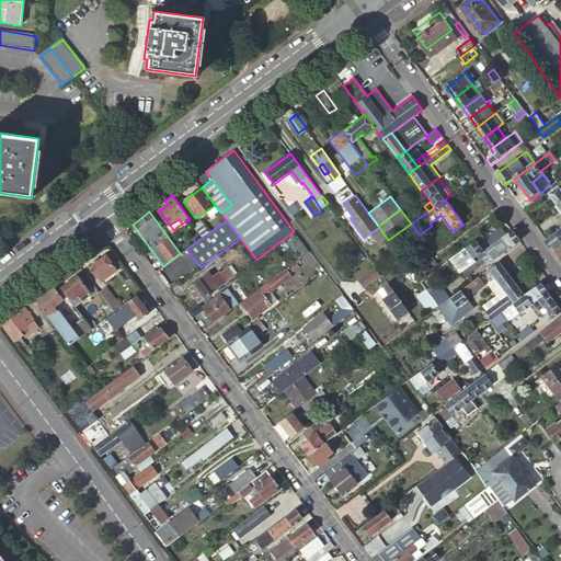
[(203,237),(209,232),(201,220),(194,225),(203,237)]
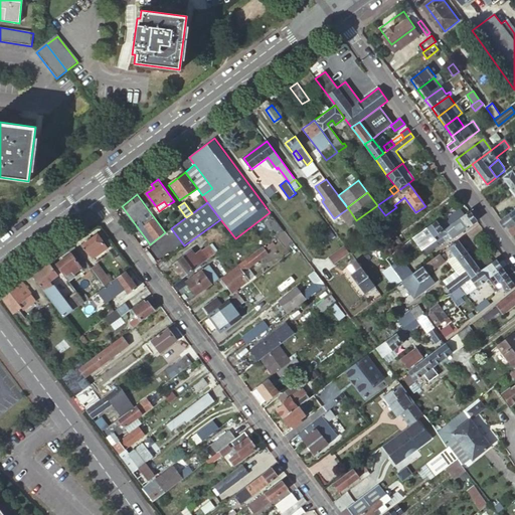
[(356,220),(348,208),(341,213),(350,226),(357,221),(356,220)]
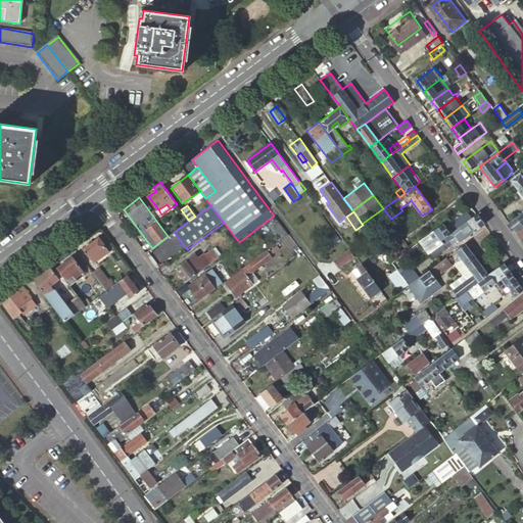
[(382,238),(376,242),(389,260),(408,246),(382,211),(370,221),(382,238)]
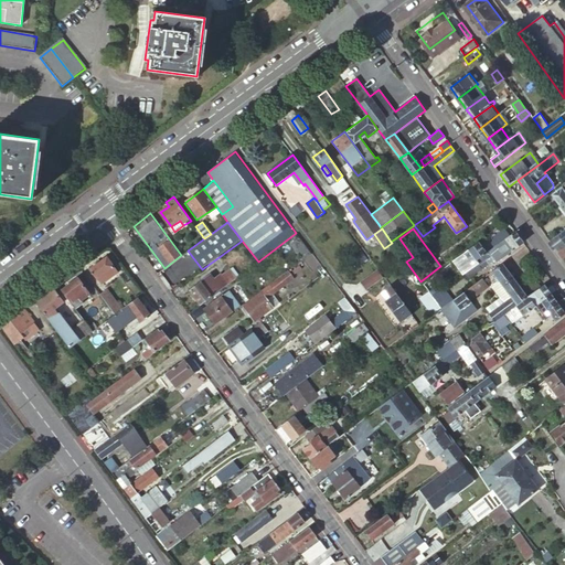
[(500,242),(509,236),(505,231),(491,241),(496,246),(500,242)]
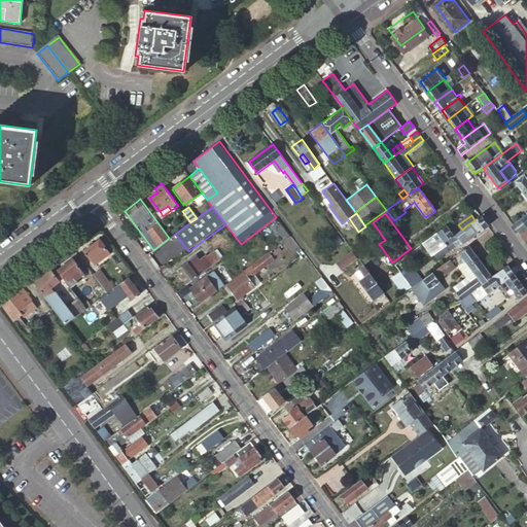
[(462,245),(488,226),(480,216),(475,220),(466,225),(462,230),(455,236),(462,245)]
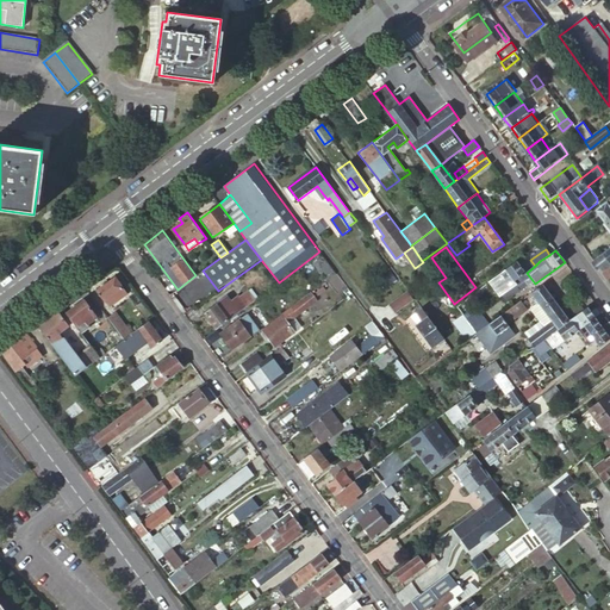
[(609,256),(607,253),(595,262),(608,279),(609,277),(609,256)]
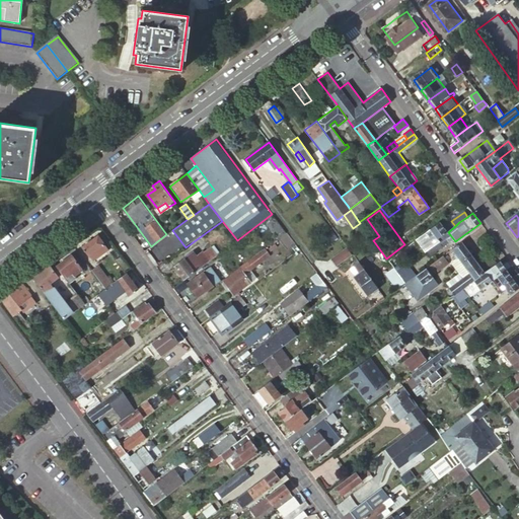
[(447,234),(440,224),(420,238),(429,250),(441,242),(444,239),(449,236),(447,234)]
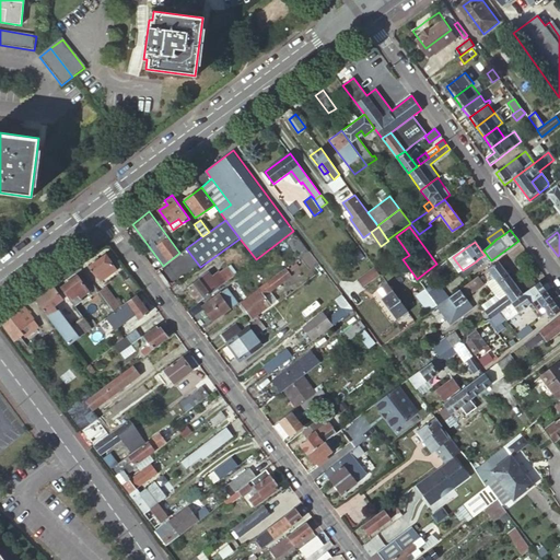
[(109,276),(117,270),(113,264),(114,264),(106,254),(89,267),(96,277),(105,270),(109,276)]
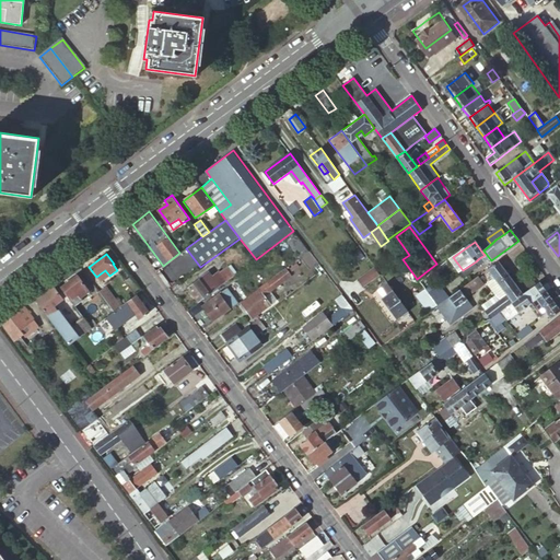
[(506,275),(498,260),(486,269),(492,278),(496,282),(506,275)]
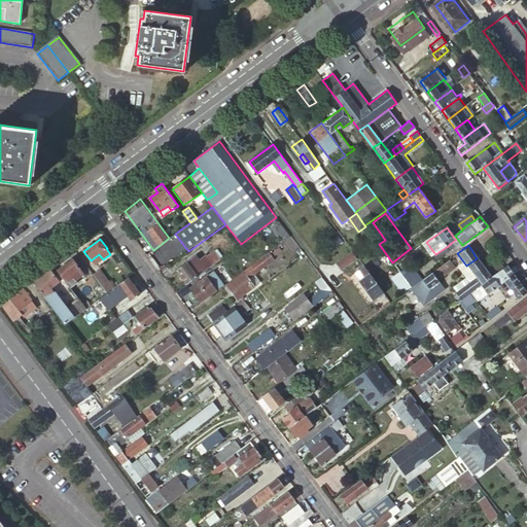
[(187,284),(221,258),(214,249),(199,260),(196,262),(192,258),(178,271),(187,284)]
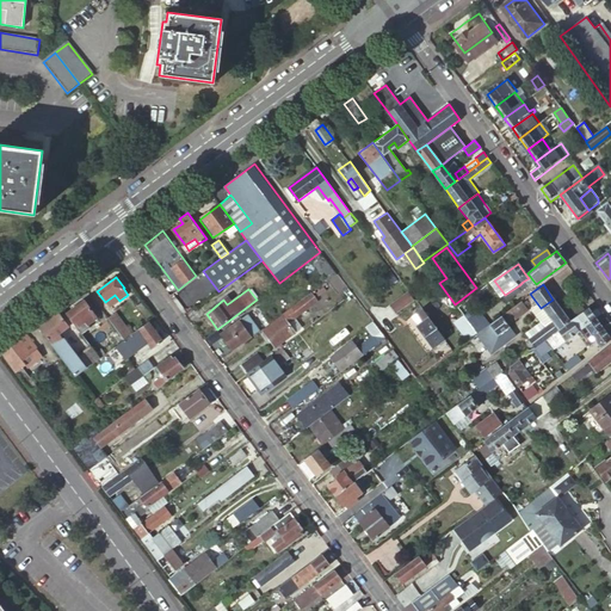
[(319,300),(313,291),(306,297),(312,306),(319,300)]
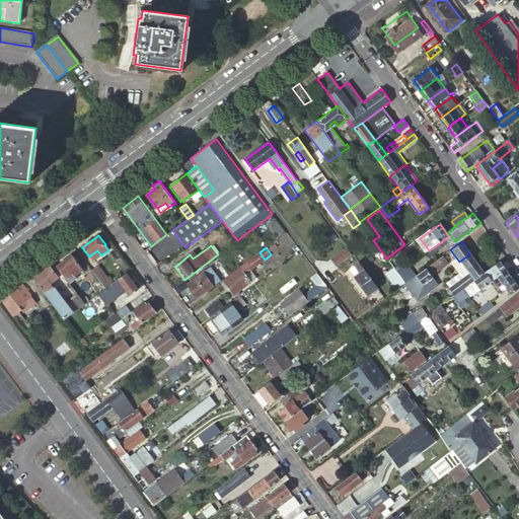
[(351,253),(346,247),(330,258),(336,265),(351,253)]
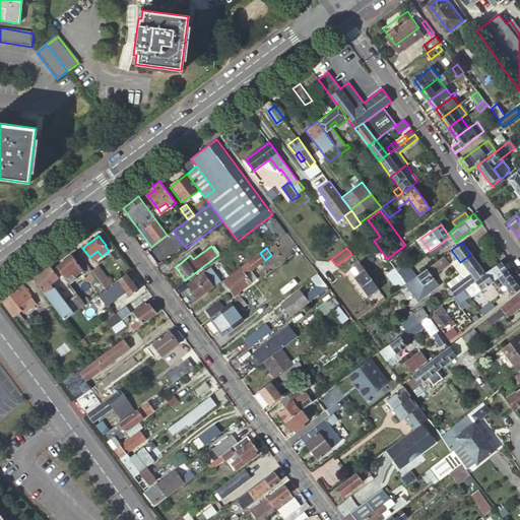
[(260,253),(241,267),(242,268),(246,274),(265,260),(260,253)]
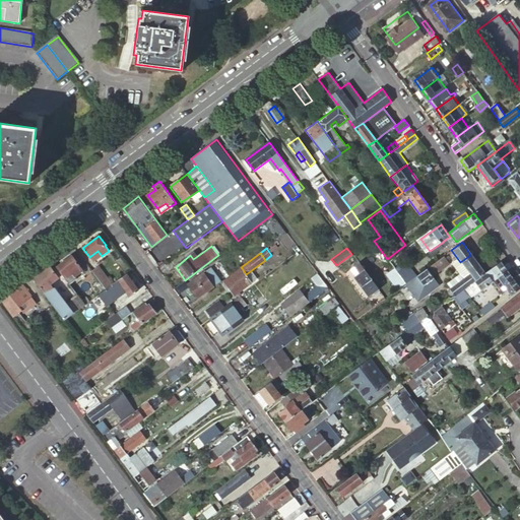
[(65,262),(58,267),(69,282),(76,277),(75,275),(82,269),(72,255),(64,261),(65,262)]
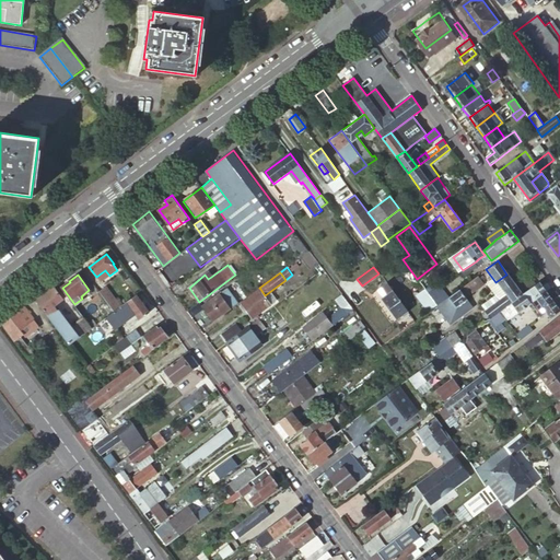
[(514,283),(506,275),(496,282),(502,292),(514,283)]
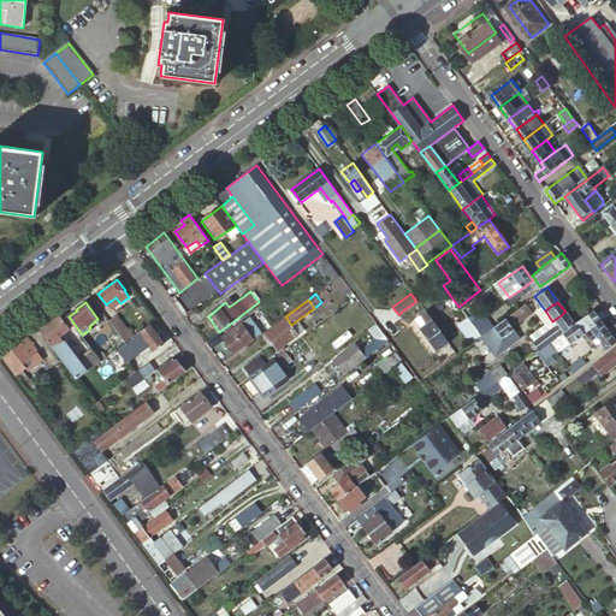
[(492,326),(486,331),(495,343),(499,339),(503,344),(511,338),(508,333),(514,330),(511,326),(531,312),(525,303),(492,326)]
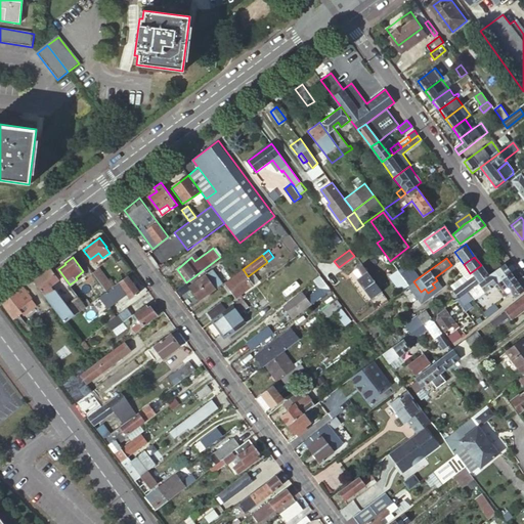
[(466,281),(473,276),(470,273),(464,264),(461,260),(453,265),(462,276),(466,281)]
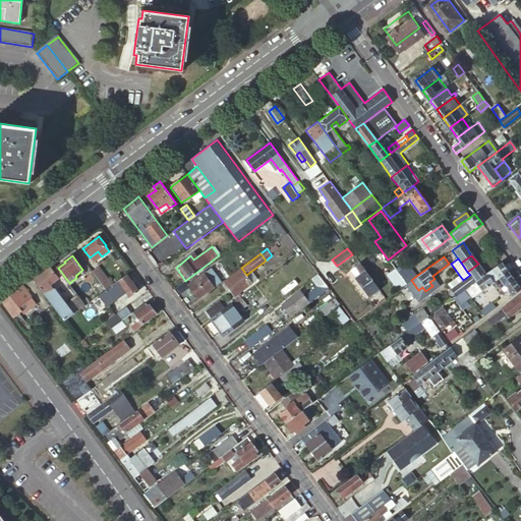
[(481,268),(486,274),(499,265),(495,258),(481,268)]
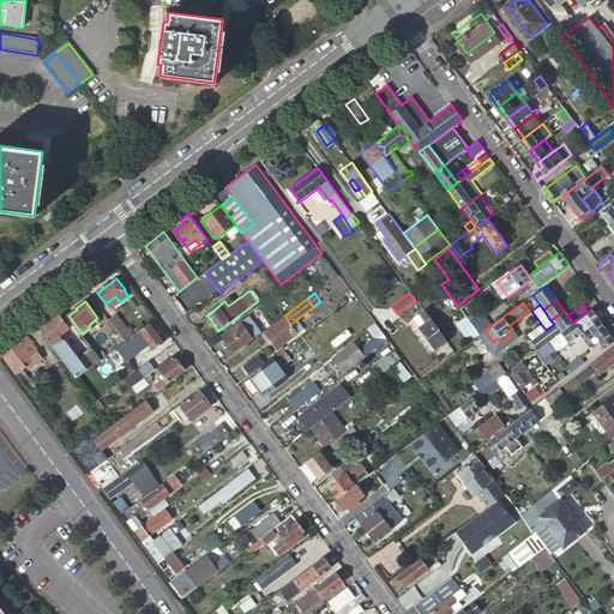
[(462,311),(469,321),(476,317),(469,306),(462,311)]
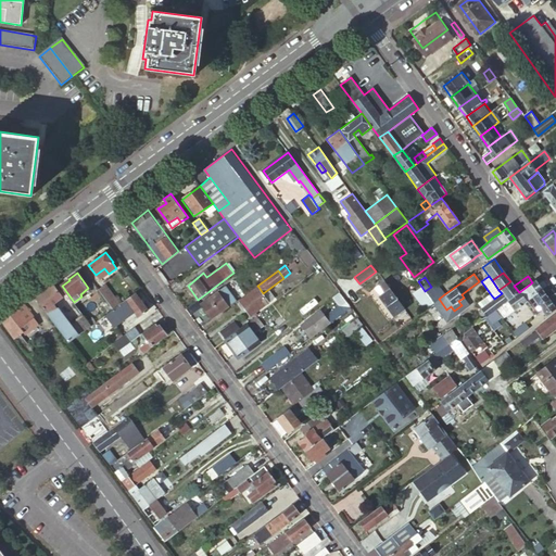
[(532,282),(519,292),(526,302),(531,298),(542,290),(535,280),(532,282)]
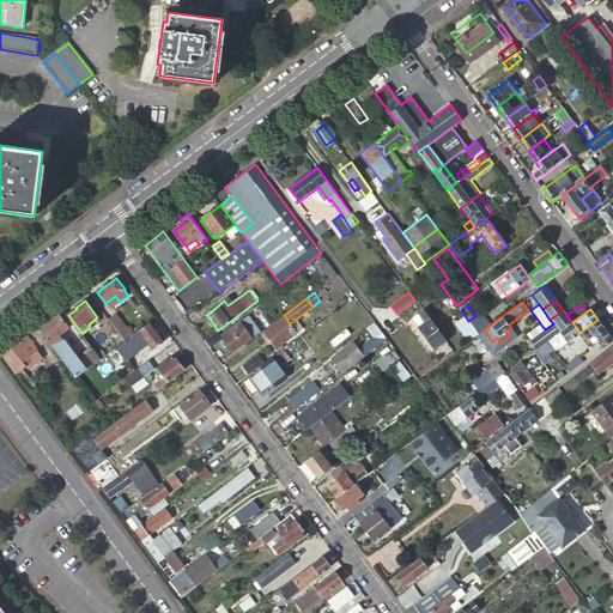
[(37,325),(76,377),(84,371),(66,346),(68,345),(55,327),(65,321),(56,310),(37,325)]
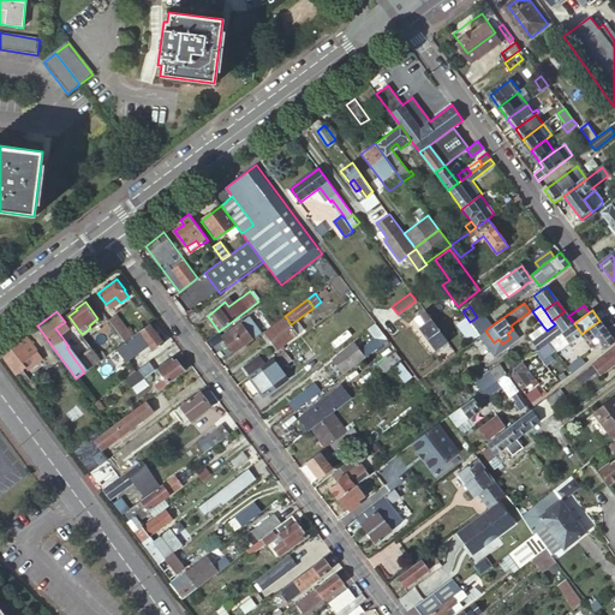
[(419,328),(428,339),(439,330),(425,311),(419,316),(425,324),(419,328)]
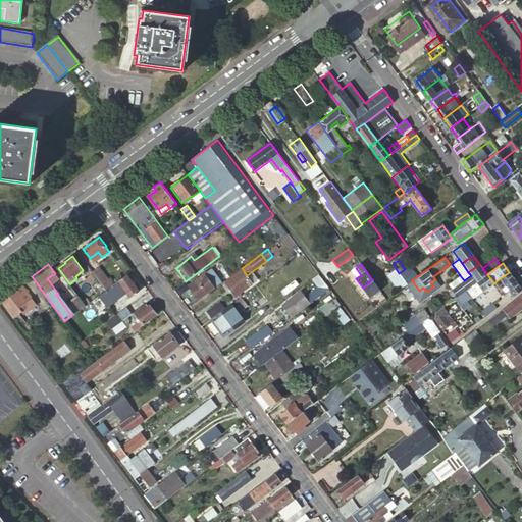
[(471,275),(476,282),(487,274),(482,268),(479,264),(468,272),(471,275)]
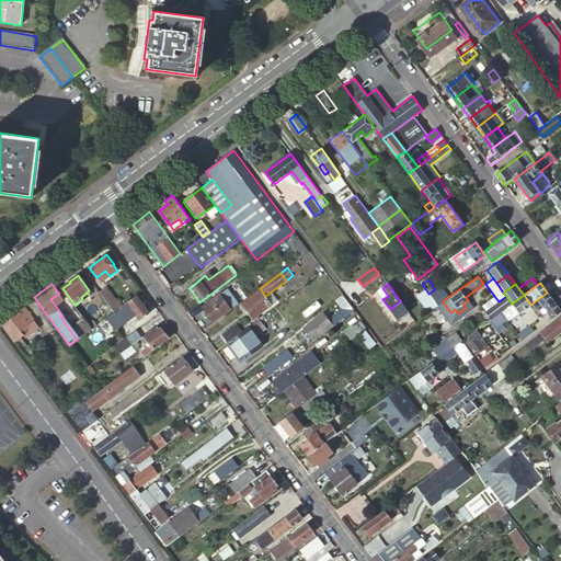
[(428,294),(437,306),(443,301),(448,297),(441,286),(435,289),(428,294)]
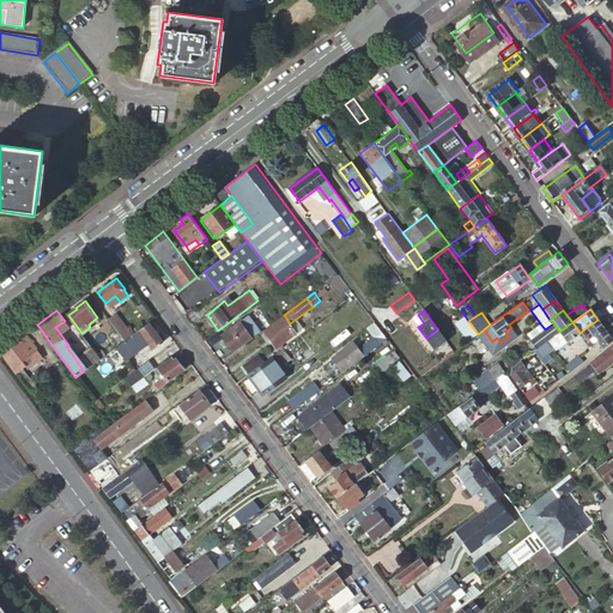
[(115,315),(109,320),(125,341),(132,337),(115,315)]
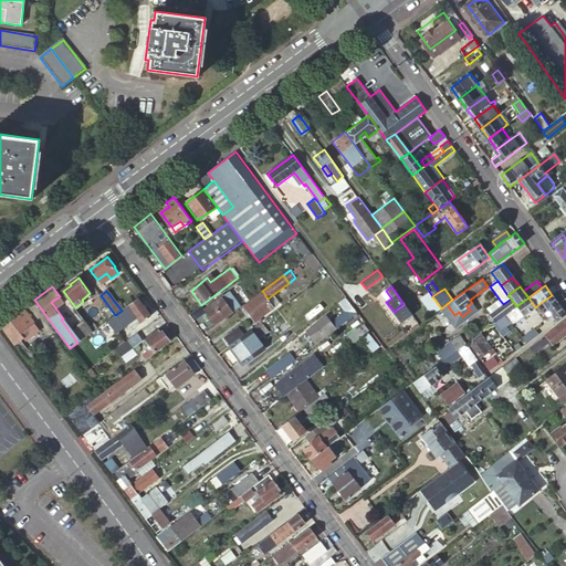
[(229,306),(236,302),(228,292),(221,296),(229,306)]
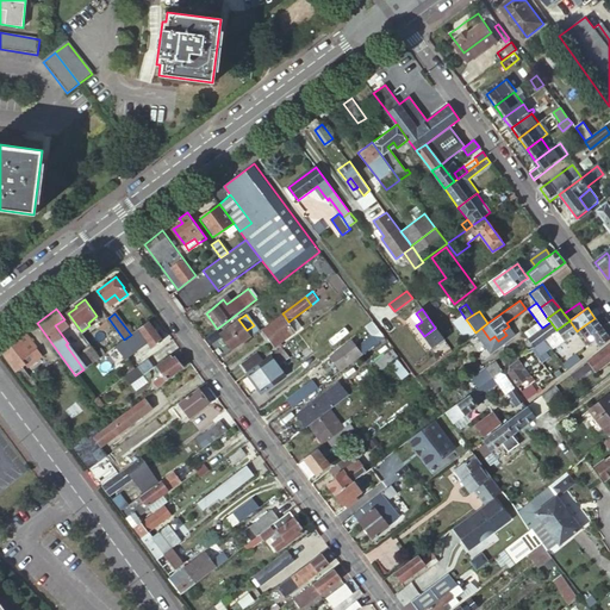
[(288,322),(284,315),(263,329),(277,347),(296,331),(288,322)]
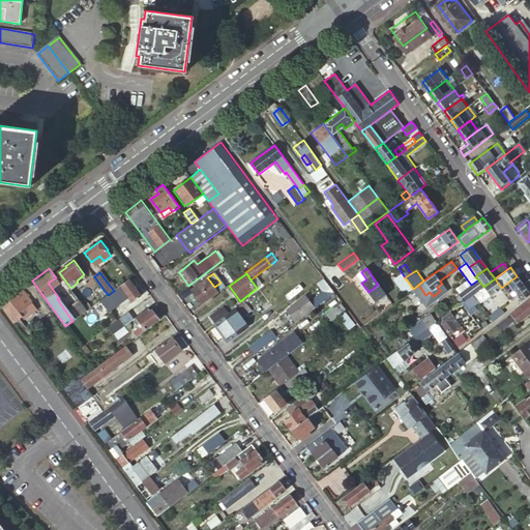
[(523,285),(517,276),(506,284),(512,292),(523,285)]
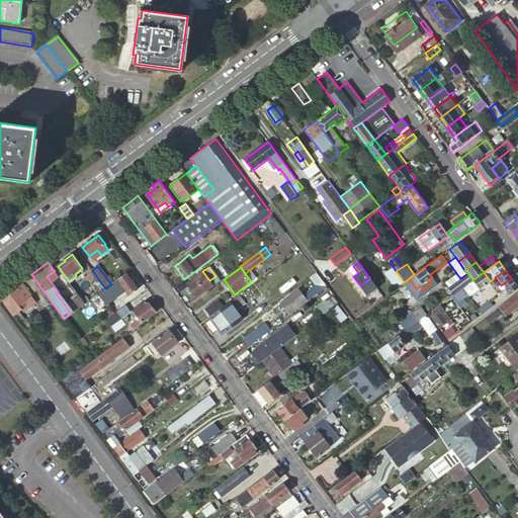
[(187,283),(197,297),(220,281),(216,276),(209,280),(202,271),(187,283)]
